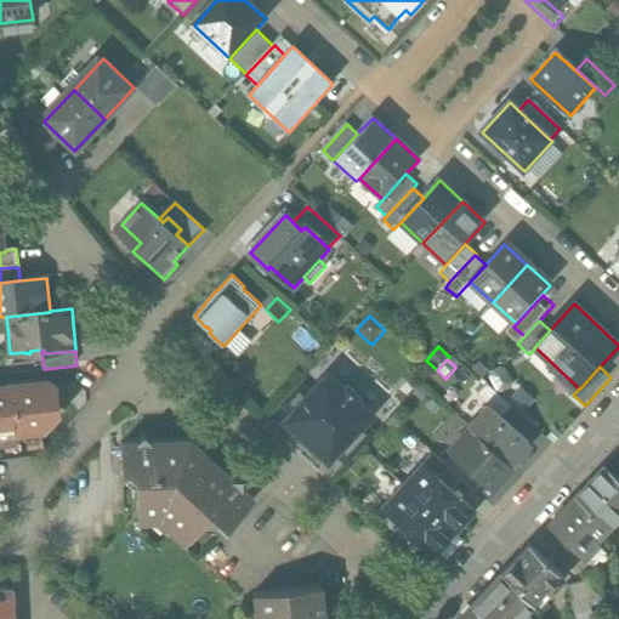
[(344,391),(329,378),(313,395),(293,416),(287,424),(305,439),(307,437),(314,443),(312,447),(329,463),(335,456),(365,424),(372,418),(357,404),(357,397),(350,391),(344,391)]
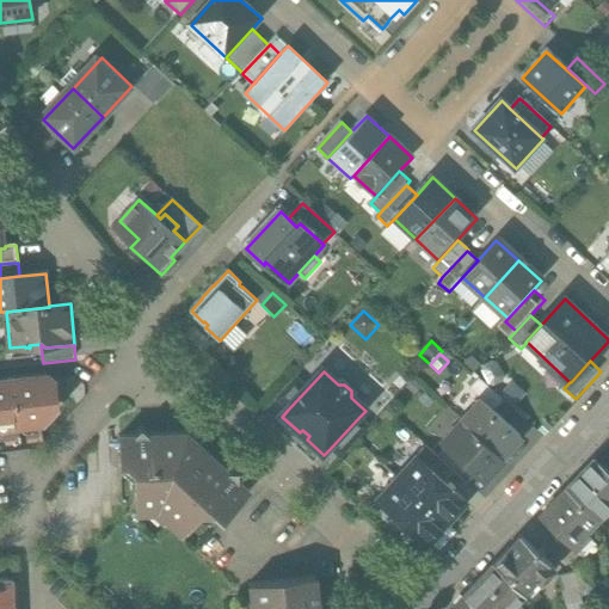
[(49,377),(0,381),(0,431),(42,428),(53,416),(51,411),(60,410),(57,387),(49,381),(49,377)]
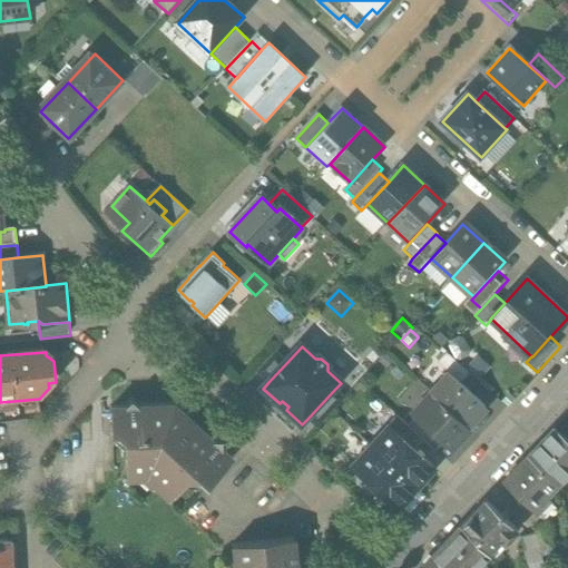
[(276,353),(257,373),(268,382),(287,362),(276,353)]
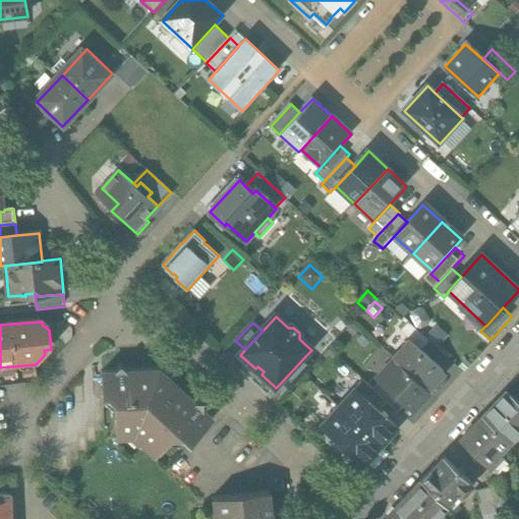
[(425,339),(409,324),(401,333),(411,342),(422,351),(430,343),(425,339)]
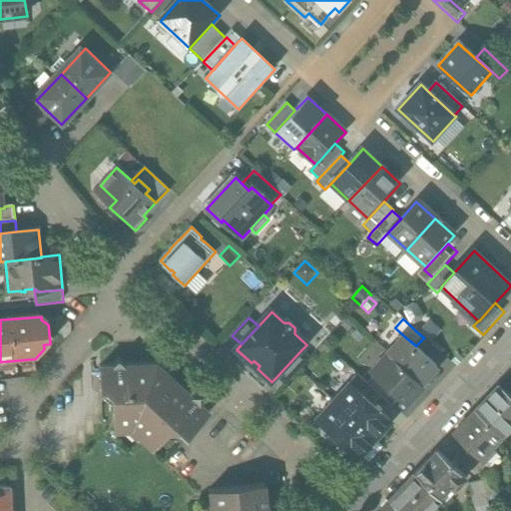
[(442,333),(430,322),(419,334),(424,338),(431,345),(442,333)]
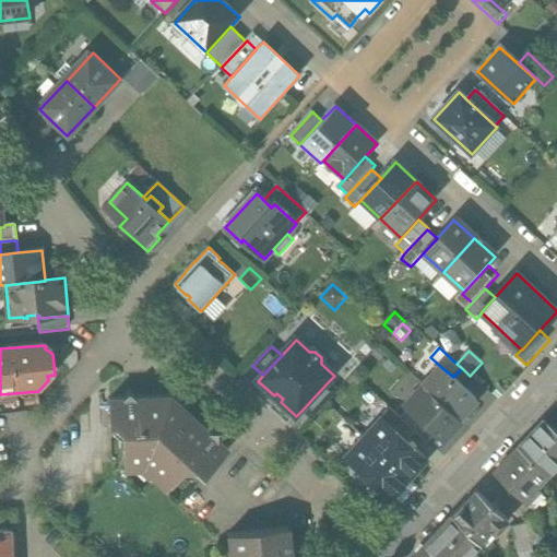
[(453,377),(441,367),(424,387),(459,418),(460,418),(476,400),(453,377)]
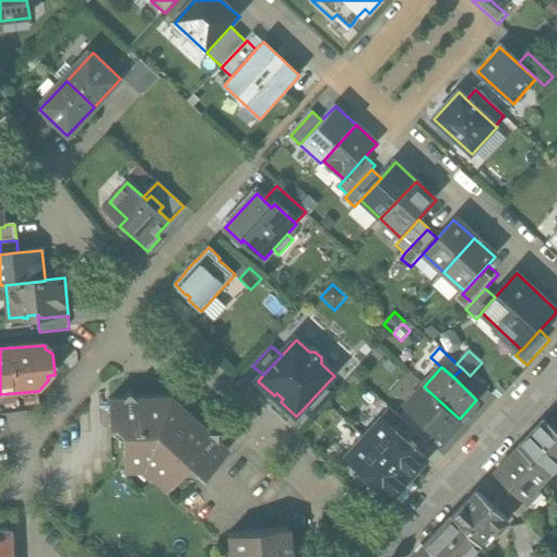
[(329,381),(301,411),(312,421),(339,391),(329,381)]
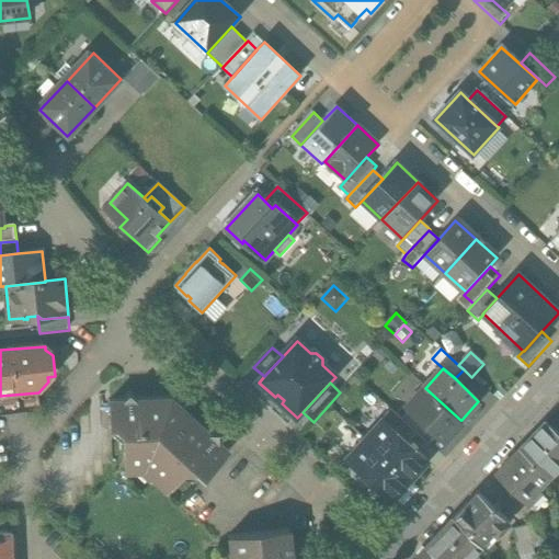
[(460,420),(425,388),(408,407),(412,411),(436,433),(446,443),(465,423),(461,420),(460,420)]
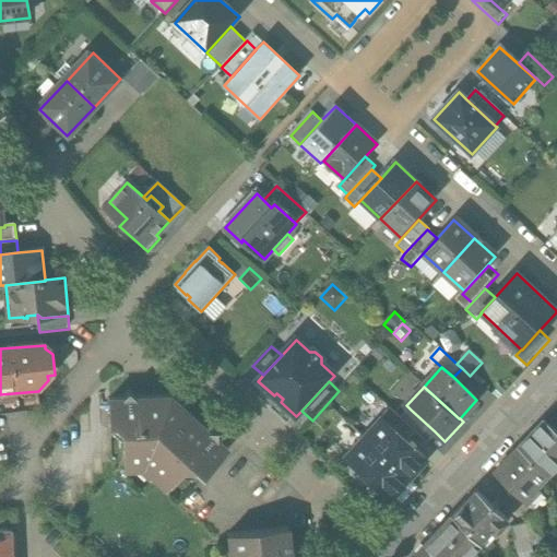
[(186,411),(173,398),(138,399),(131,393),(126,400),(111,400),(113,427),(118,427),(125,433),(127,462),(139,462),(168,489),(186,470),(197,470),(205,477),(229,451),(220,441),(218,433),(211,434),(194,418),(190,423),(181,415),(186,411)]
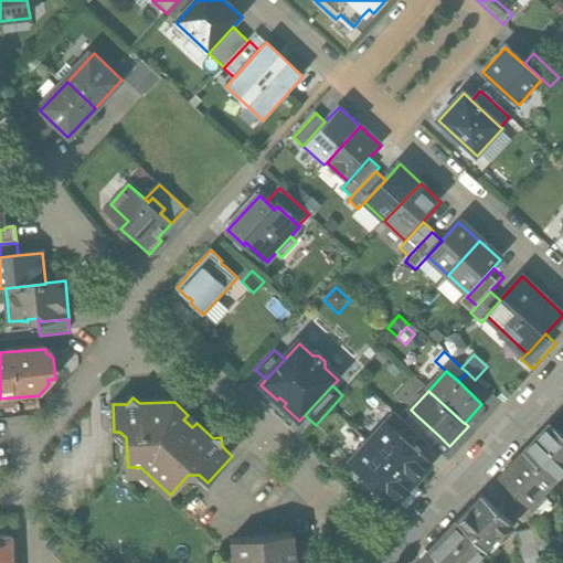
[(406,424),(395,413),(385,423),(412,447),(421,437),(406,424)]
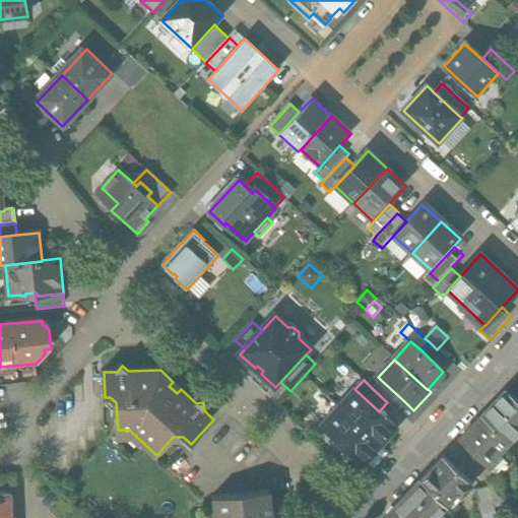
[(404,401),(382,381),(374,390),(387,402),(396,410),(404,401)]
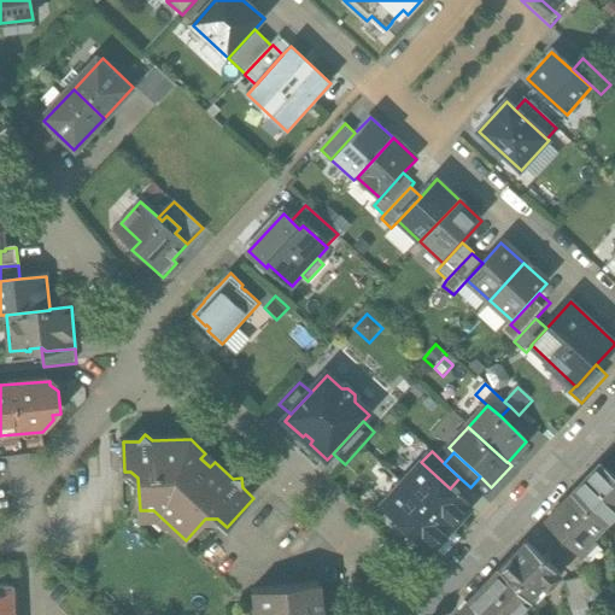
[(450,488),(421,462),(402,484),(451,529),(472,508),(450,488)]
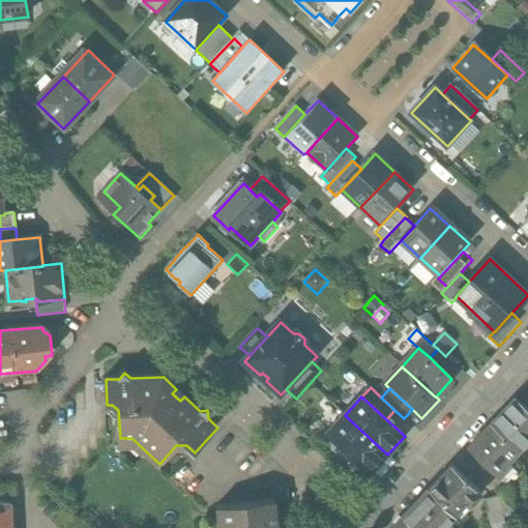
[(527,411),(516,400),(492,424),(520,452),(527,443),(527,411)]
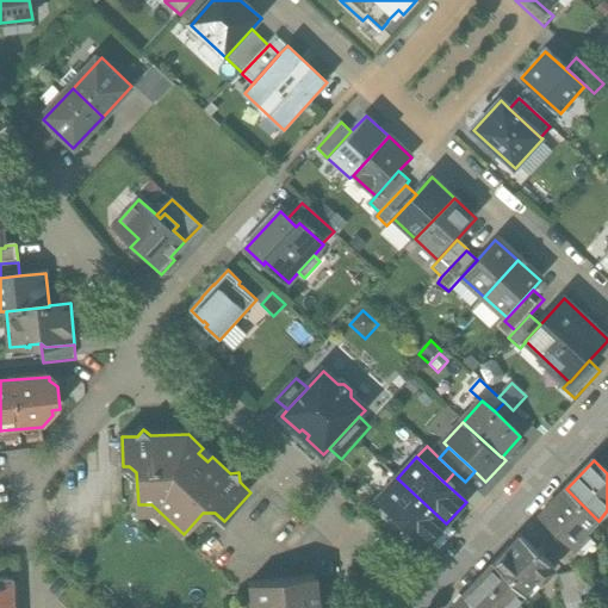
[(446,523),(397,478),(378,500),(427,544),(446,523)]
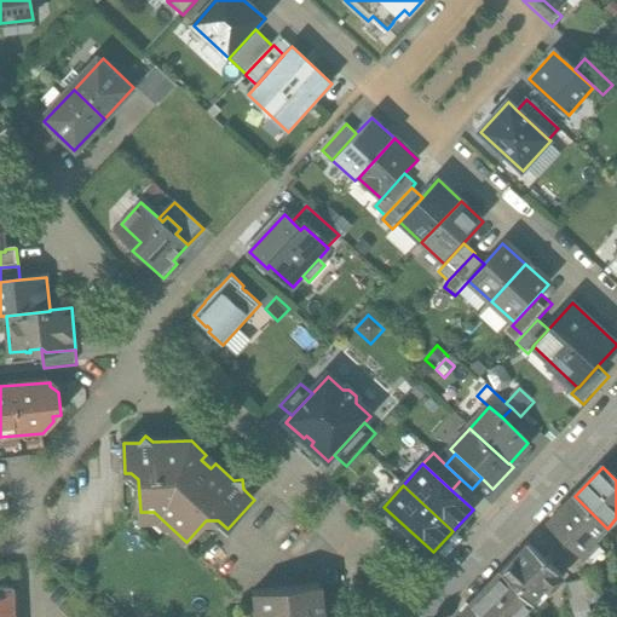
[(607,529),(575,496),(547,525),(584,561),(600,546),(595,541),(607,529)]
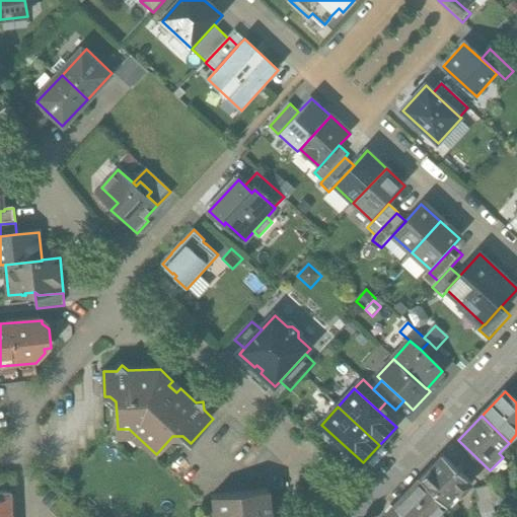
[(471,485),(441,456),(420,479),(446,504),(456,494),(460,498),(471,485)]
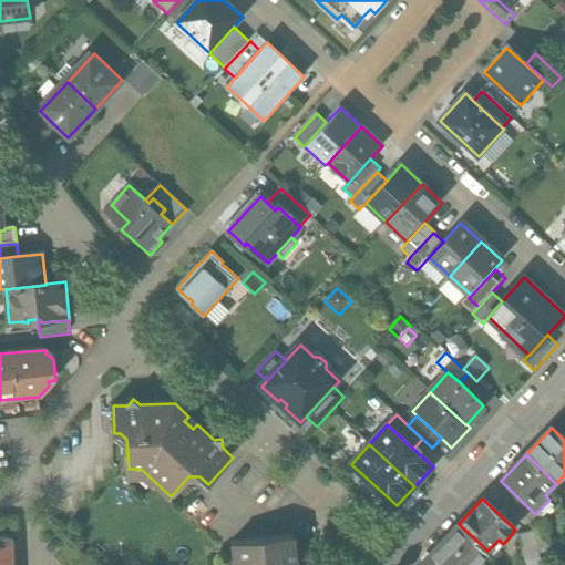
[(459,524),(423,563),(424,564),(475,564),(488,551),(459,524)]
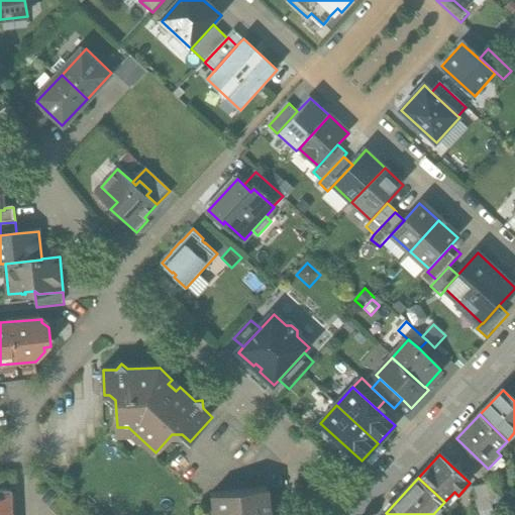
[(498,479),(485,482),(486,487),(491,503),(504,499),(498,479)]
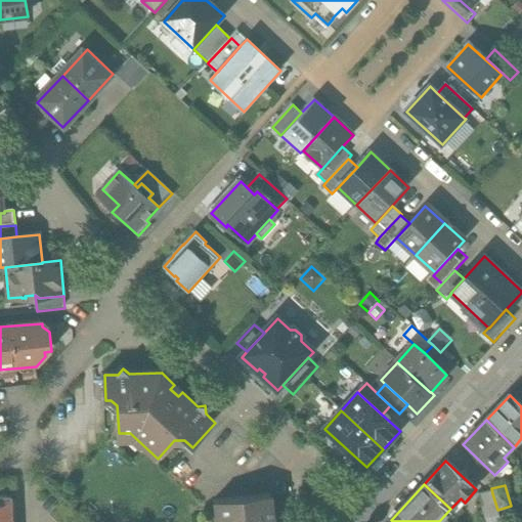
[(492,493),(479,497),(486,521),(499,517),(497,510),(492,493)]
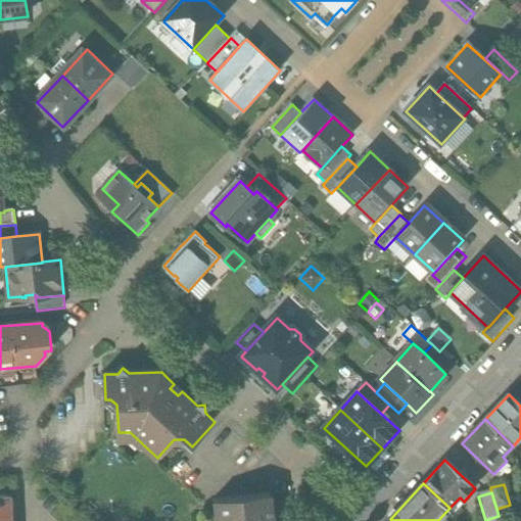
[(274,520),(271,494),(215,501),(216,515),(222,520),(274,520)]
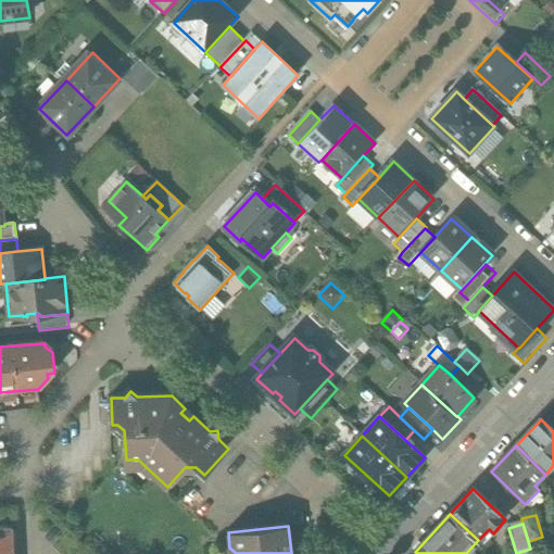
[(13,553),(12,530),(0,530),(0,553),(13,553)]
